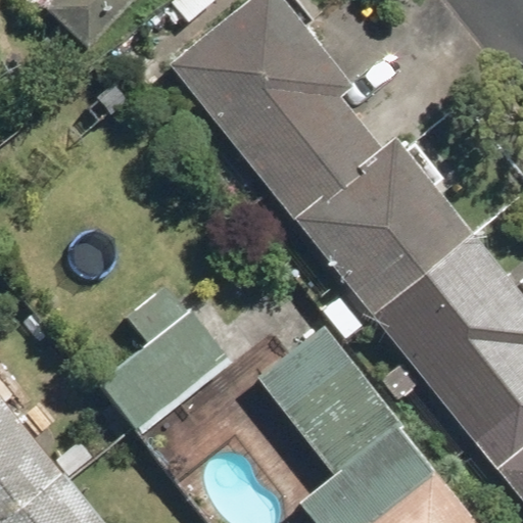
[(133,0),(49,0),(45,5),(88,47),(133,0)]
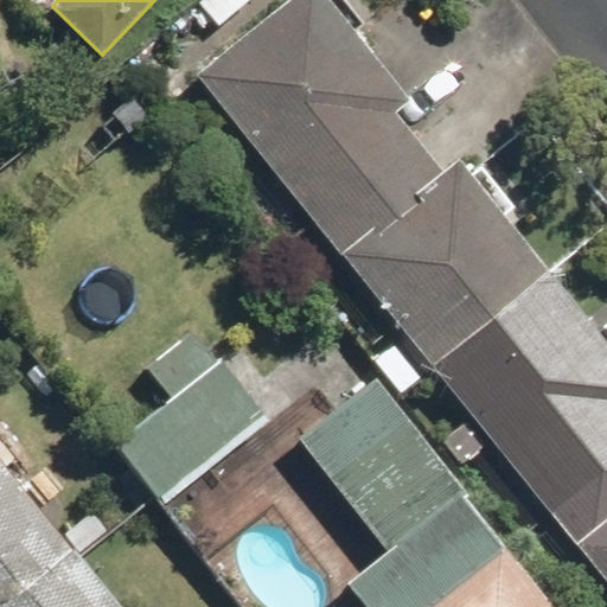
[(330,0),(288,0),(198,72),(606,581),(606,344),(455,155),(443,165),(397,108),(409,97),(330,0)]
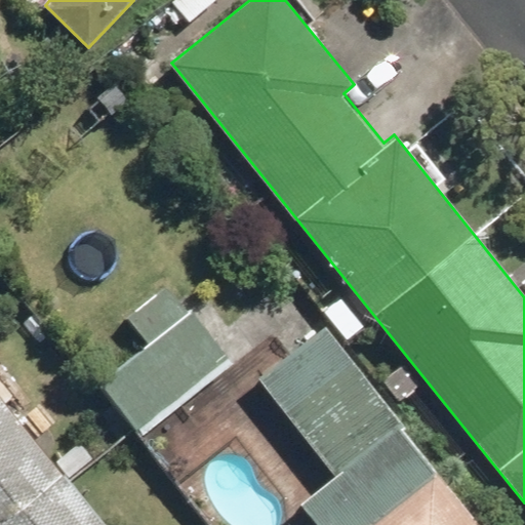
[(149,342),(103,380),(147,435),(235,363),(191,309),(187,312),(166,287),(128,318),(149,342)]
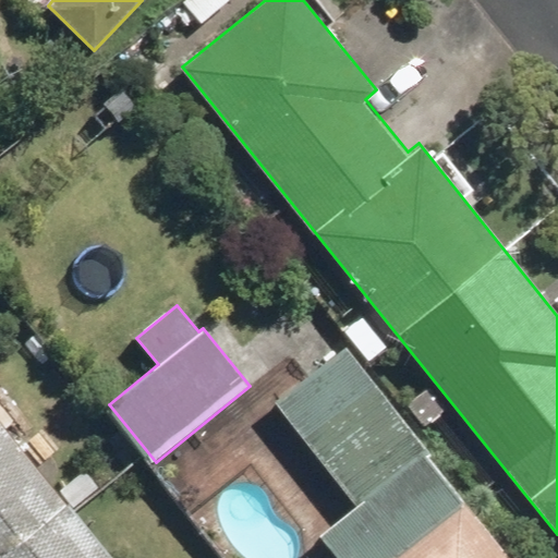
[(513,557),(343,344),(274,399),(358,505),(320,534),(338,557),(513,557)]
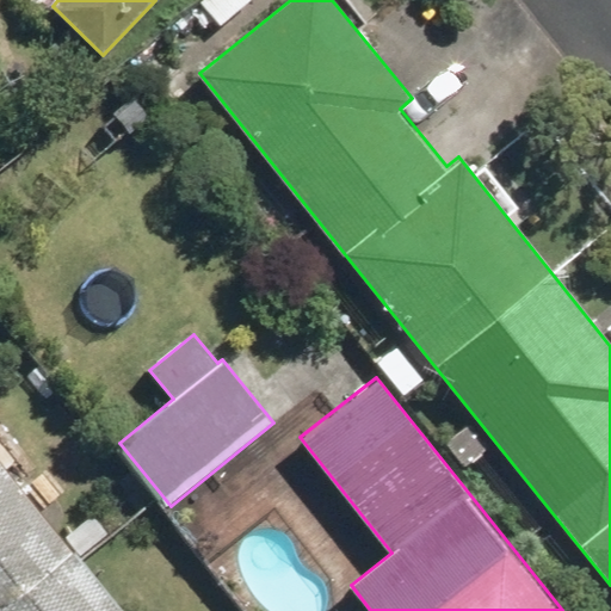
[(127,610),(0,457),(0,610),(127,610)]
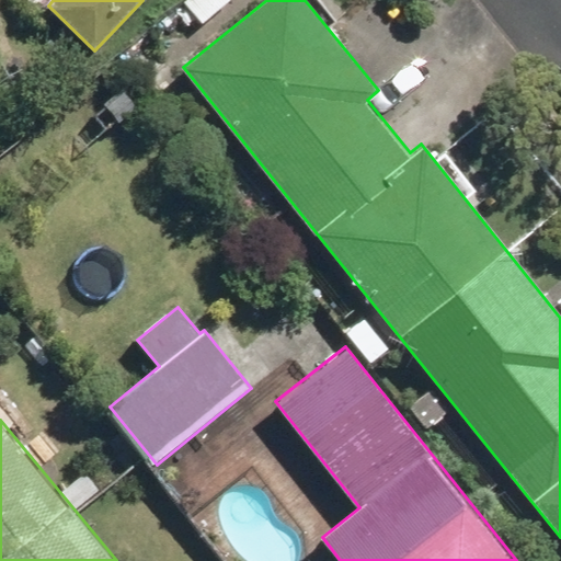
All buildings are outlined.
